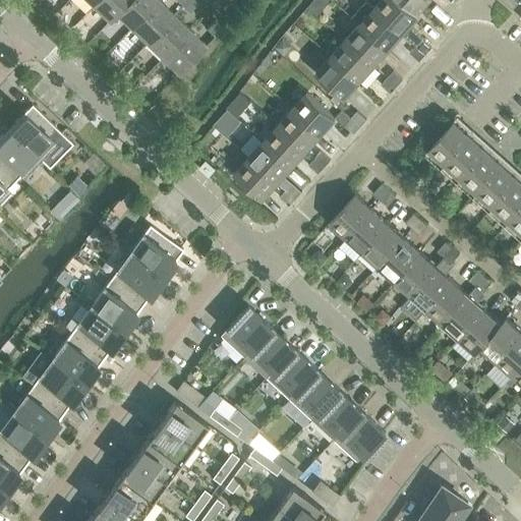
[(97,0),(94,4),(109,19),(127,0),(97,0)]
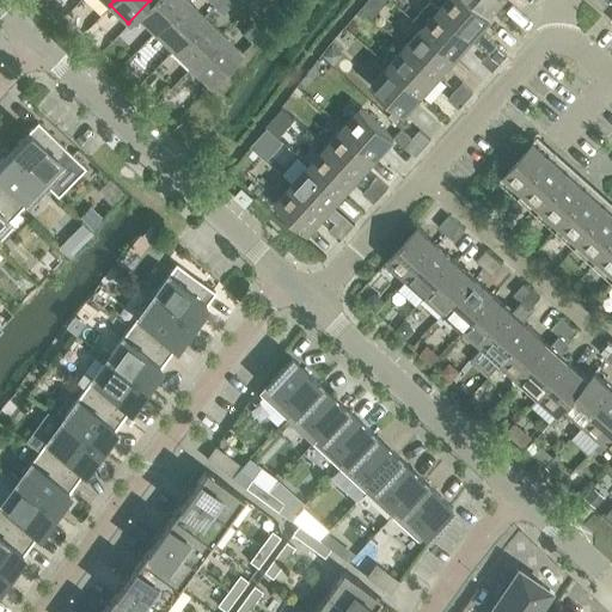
[(129,24),(138,14),(155,31),(184,0),(150,0),(128,23),(129,24)]
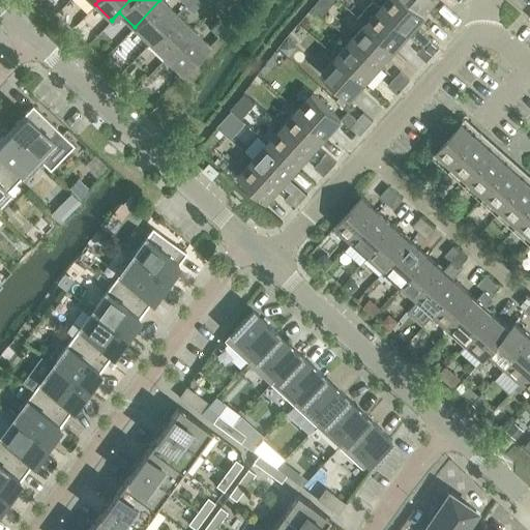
[(159,0),(135,27),(150,41),(178,13),(164,0),(159,0)]
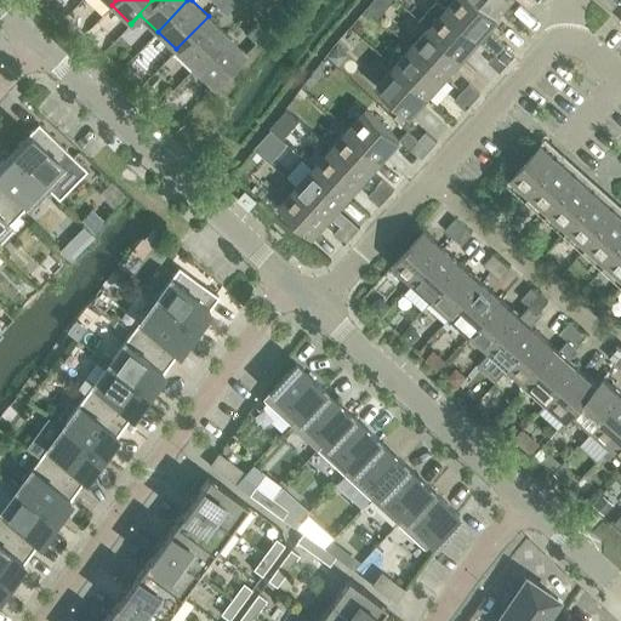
[(222,0),(217,6),(226,13),(235,4),(231,0),(222,0)]
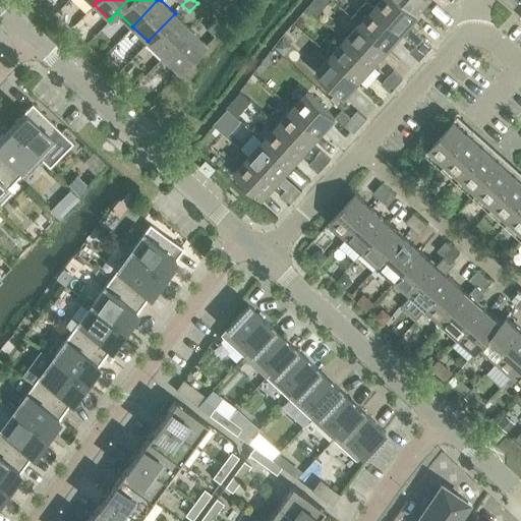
[(366,0),(365,0),(352,16),(360,23),(389,50),(403,34),(374,7),(366,0)]
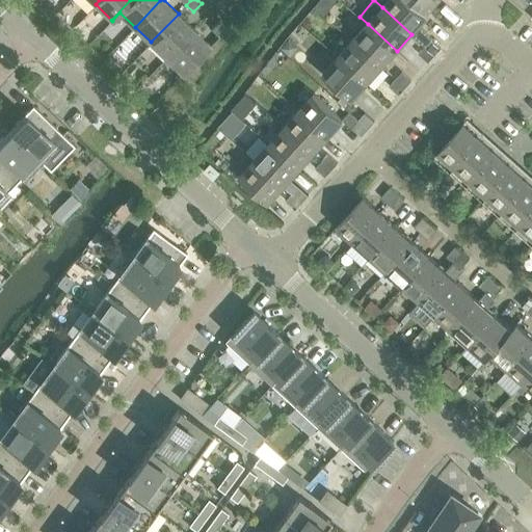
[(423,0),(390,0),(382,7),(411,34),(424,46),(434,54),(441,48),(431,40),(432,37),(419,26),(427,17),(426,16),(433,8),(423,0)]
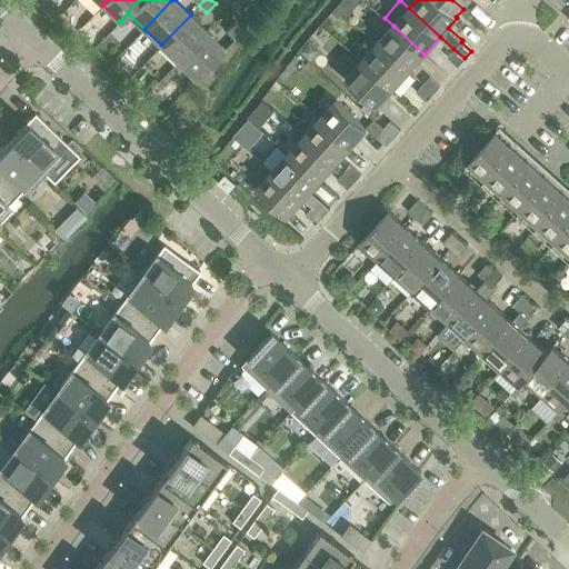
[(161,45),(178,61),(208,30),(191,15),(161,45)]
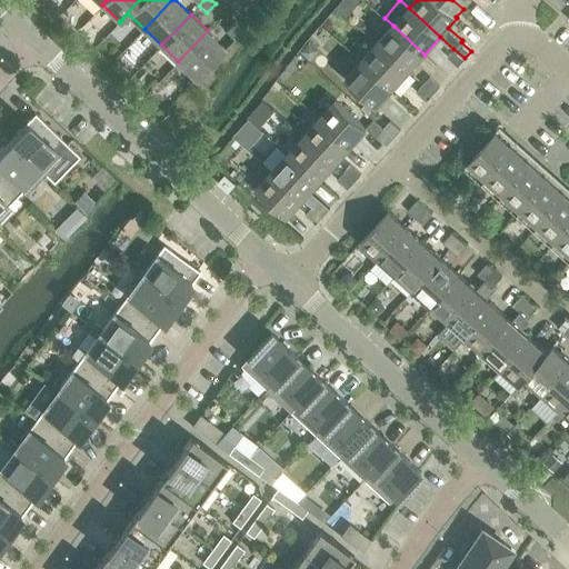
[(225,30),(233,38),(242,29),(233,21),(225,30)]
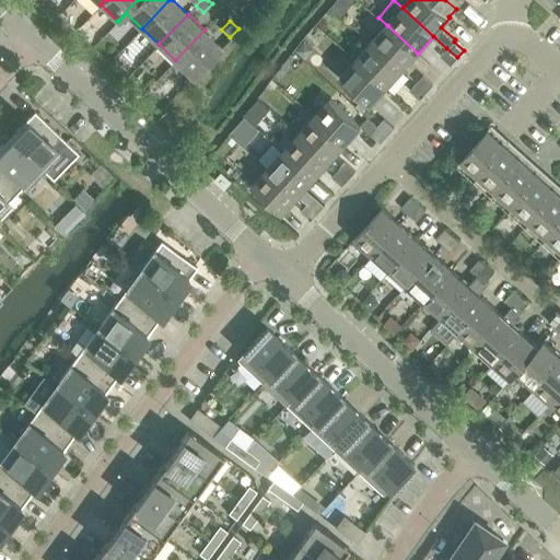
[(387,25),(372,43),(401,70),(418,54),(387,25)]
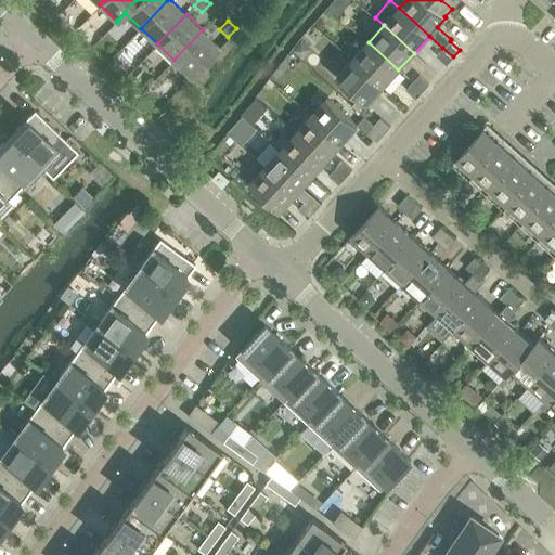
[(173,60),(191,76),(220,47),(203,29),(173,60)]
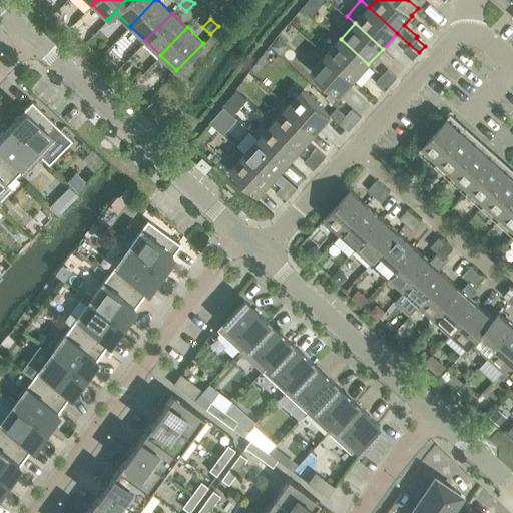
[(279,37),(272,46),(280,53),(285,48),(285,42),(279,37)]
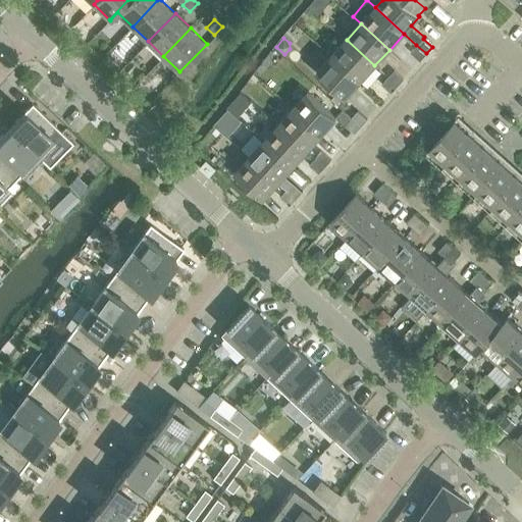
[(331,56),(360,82),(374,65),(347,40),(331,56)]
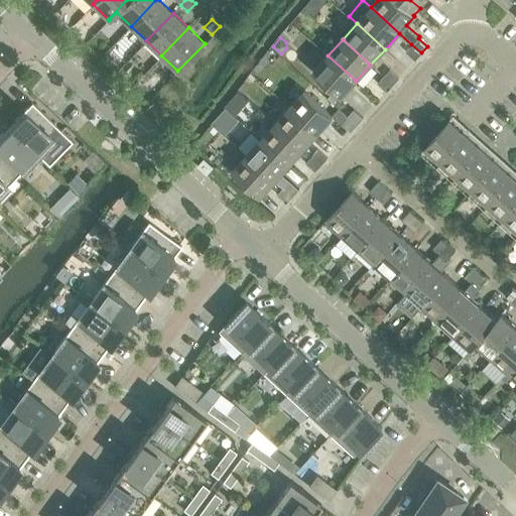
[(415,59),(421,52),(411,44),(406,50),(415,59)]
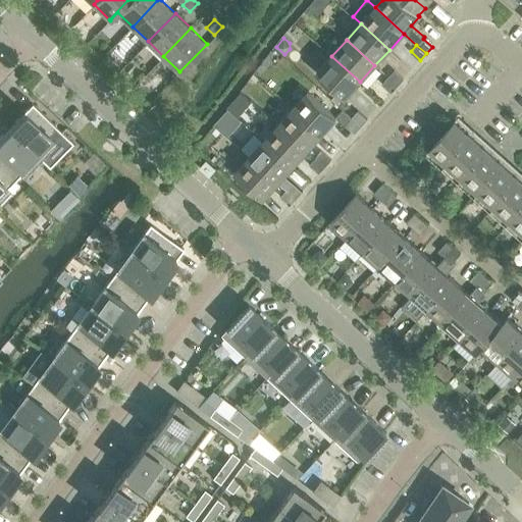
[(346,98),(360,82),(331,56),(317,72),(346,98)]
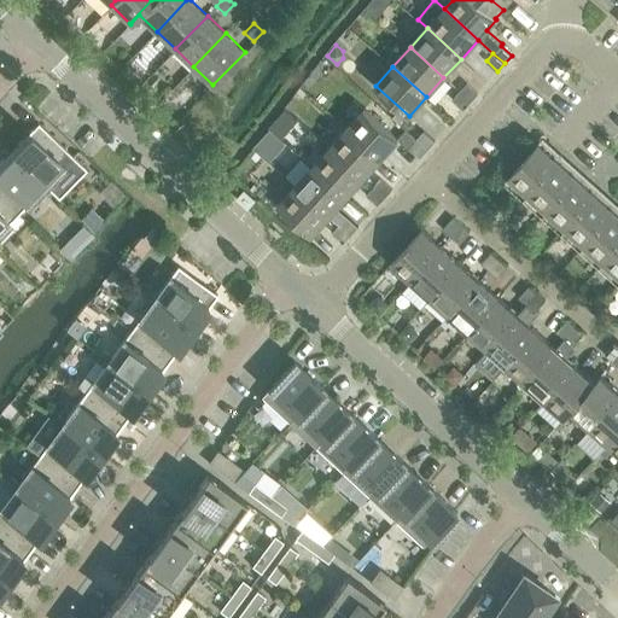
[(466,83),(459,92),(470,101),(477,93),(466,83)]
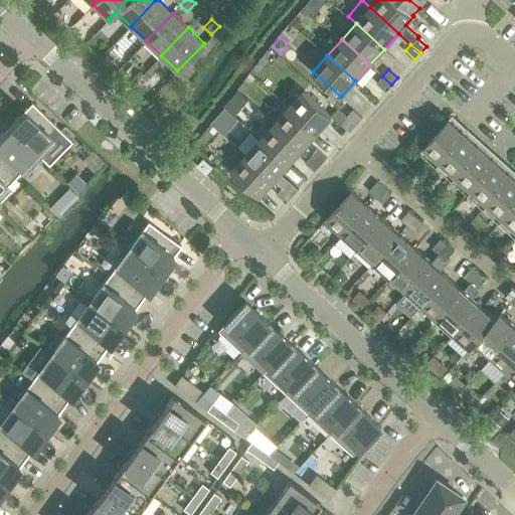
[(385,91),(391,84),(382,76),(376,82),(385,91)]
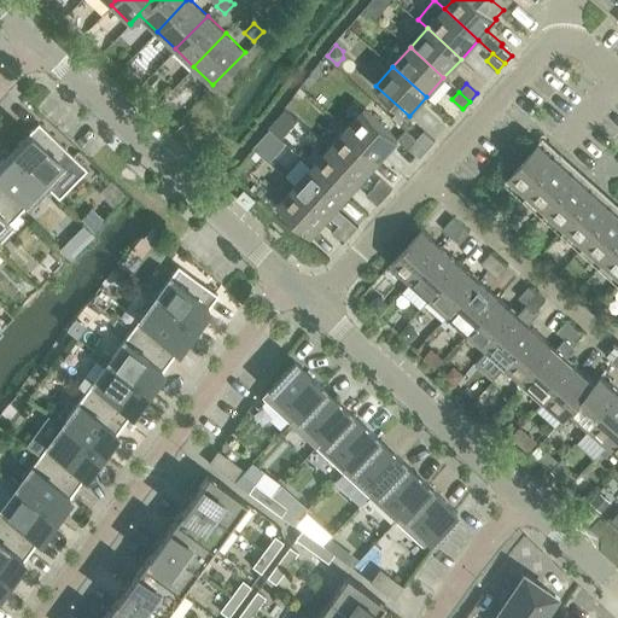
[(286,106),(255,144),(270,157),(303,120),(286,106)]
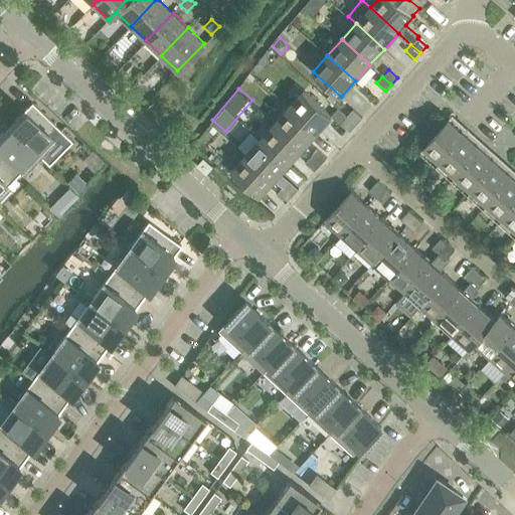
[(304,91),(289,108),(317,133),(332,116),(331,115),(327,111),(304,91)]
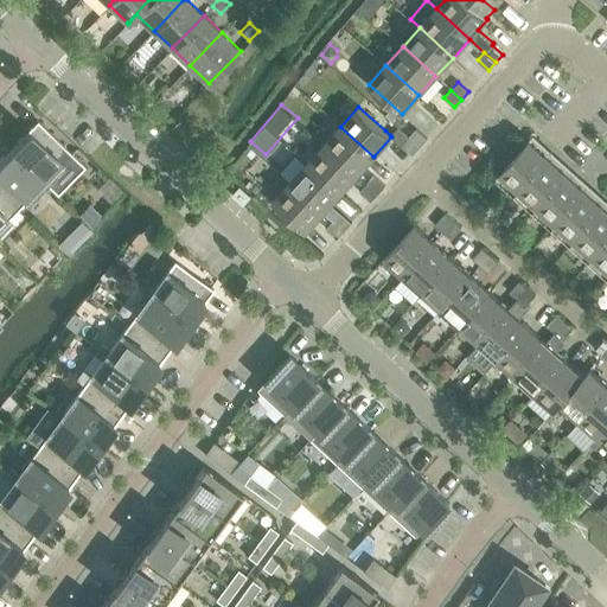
[(37,119),(10,147),(51,187),(58,196),(87,166),(37,119)]
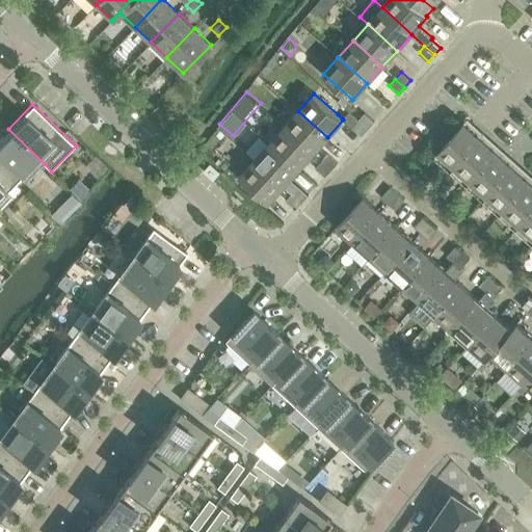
[(358,118),(345,106),(344,107),(349,111),(368,128),(374,122),(365,112),(358,118)]
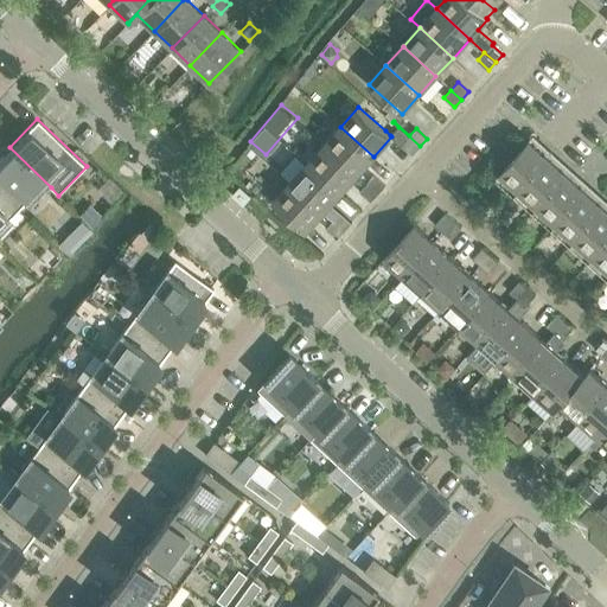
[(340,127),(325,144),(357,174),(374,157),(340,127)]
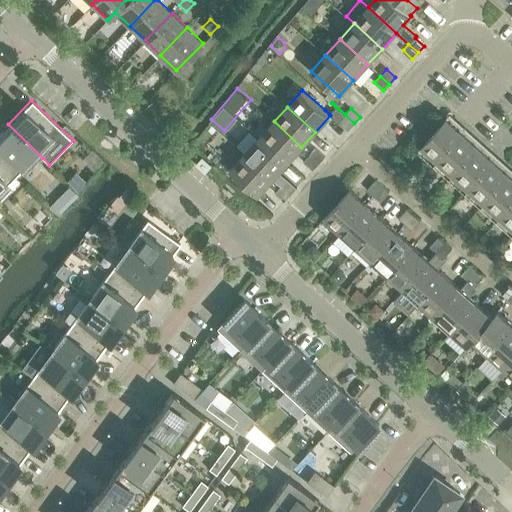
[(336,107),(329,114),(330,115),(338,123),(340,122),(348,130),(354,123),(336,107)]
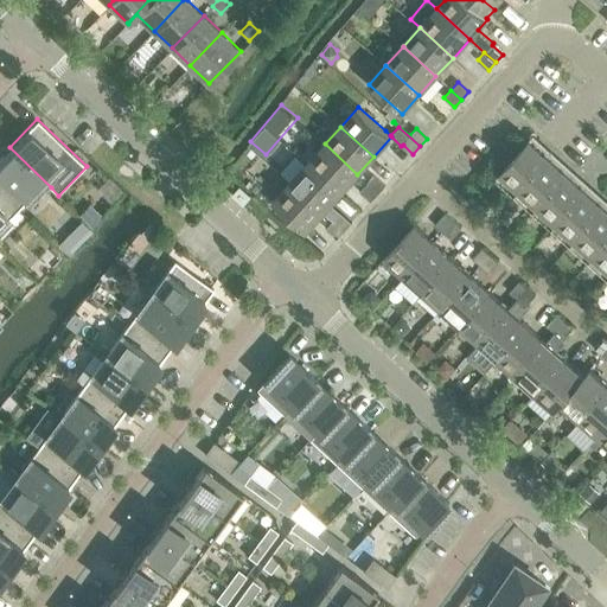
[(606,210),(529,140),(499,173),(606,269),(606,210)]
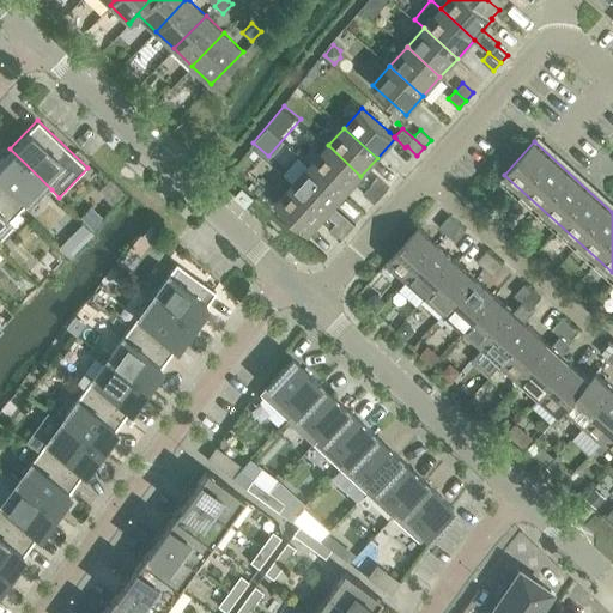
[(344,195),(360,176),(328,145),(310,165),(344,195)]
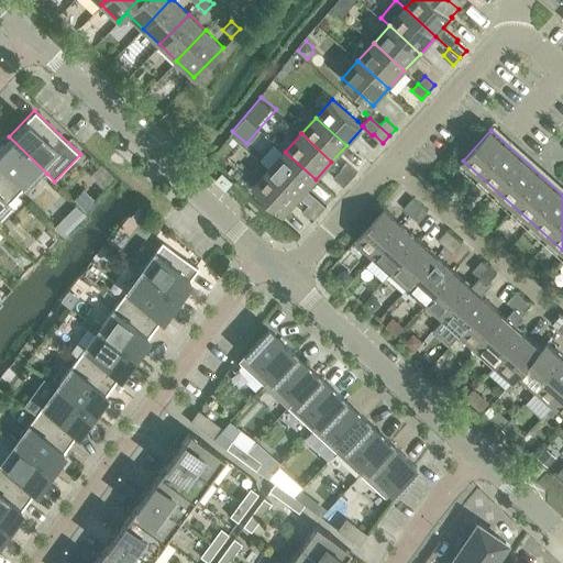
[(44,178),(47,174),(9,136),(0,145),(0,177),(17,194),(37,173),(44,178)]
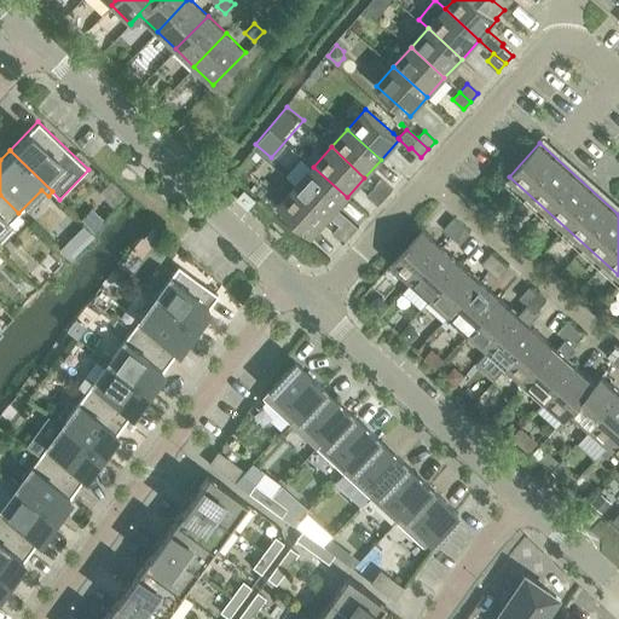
[(313,167),(296,185),(330,217),(347,197),(313,167)]
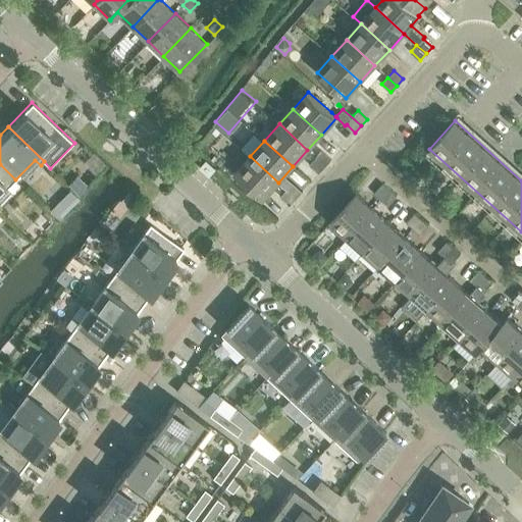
[(321,151),(315,157),(325,166),(330,159),(321,151)]
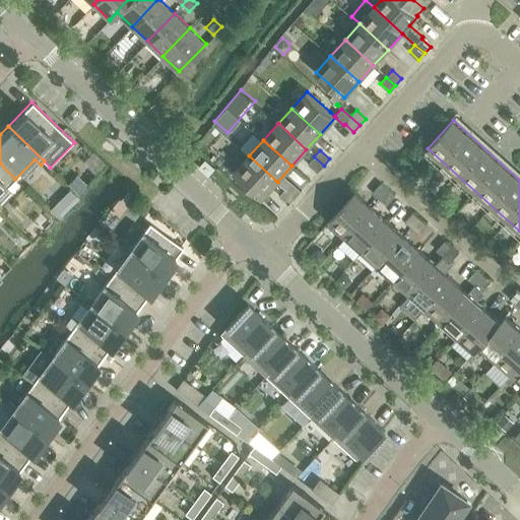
[(262,198),(277,182),(249,155),(234,173),(262,198)]
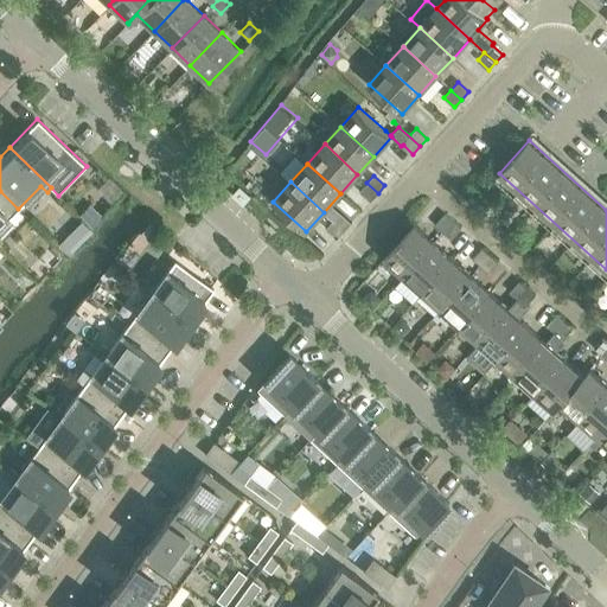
[(371,202),(378,193),(366,183),(359,191),(371,202)]
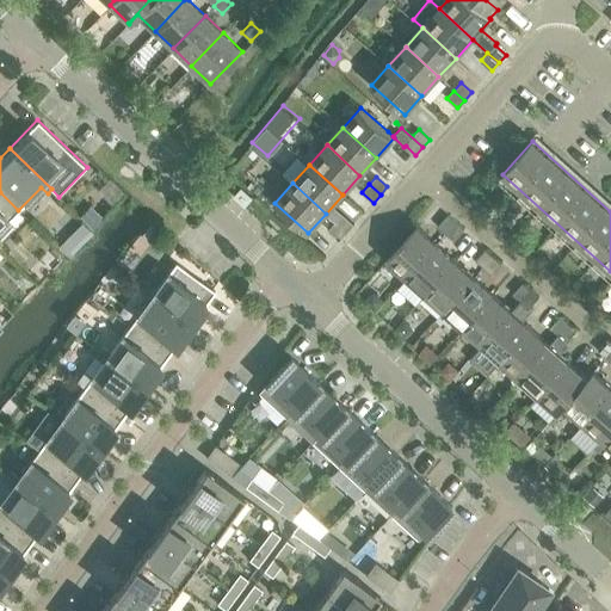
[(0,238),(0,228),(18,210),(0,192),(0,241),(2,240),(0,238)]
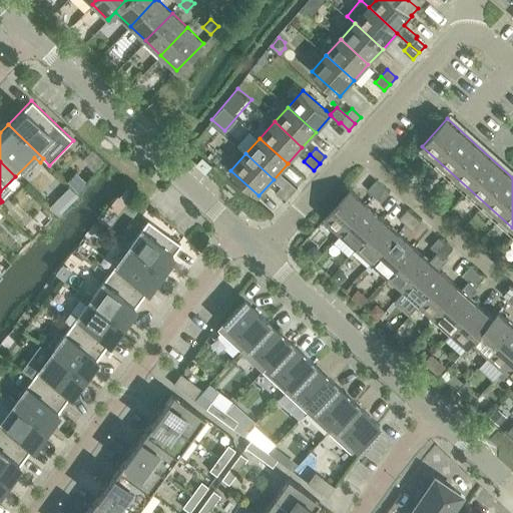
[(75,173),(68,180),(78,190),(85,183),(75,173)]
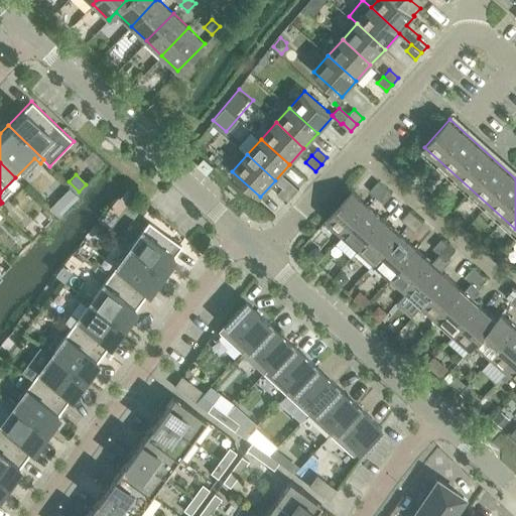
[(277,195),(286,203),(298,188),(289,180),(277,195)]
